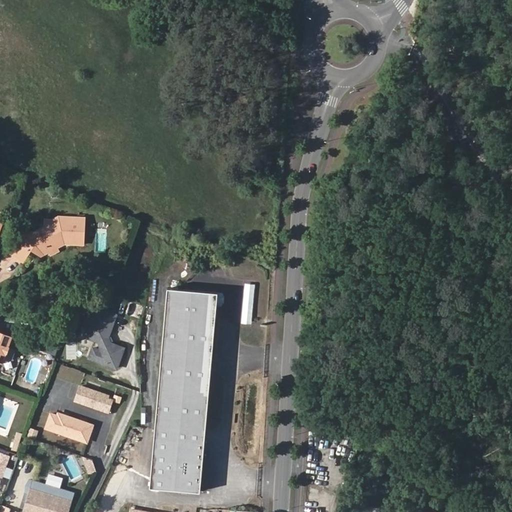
[(53,235),(68,254),(84,243),(70,222),(53,235)]
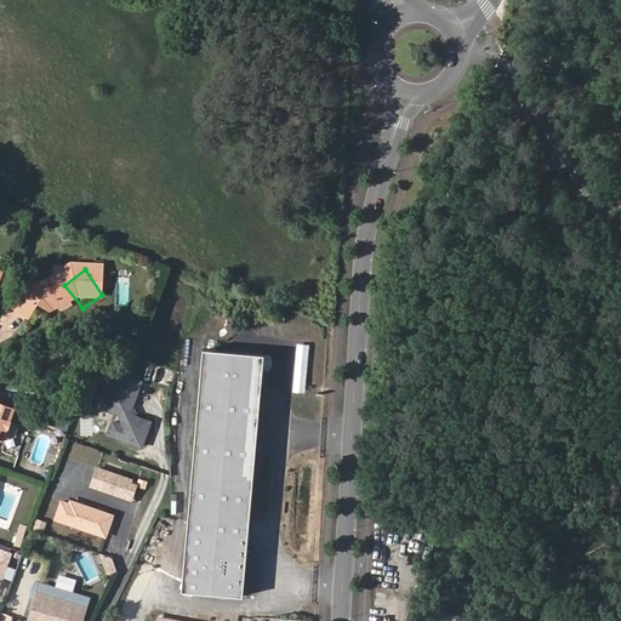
[(72,308),(83,308),(64,285),(63,285),(36,285),(30,280),(13,306),(30,318),(35,309),(35,296),(50,296),(50,309),(60,309),(72,308)]
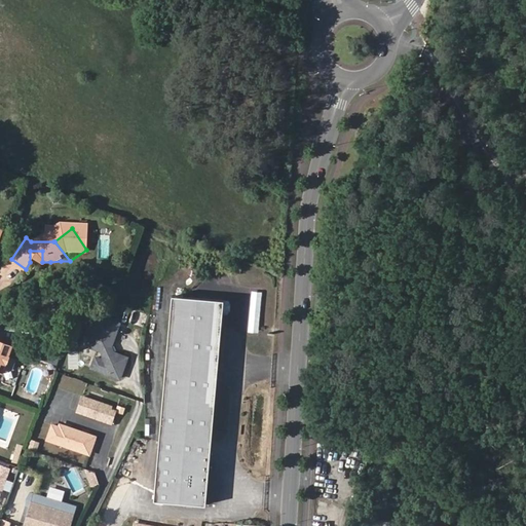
[(42,251),(30,251),(30,262),(26,269),(34,274),(42,262),(42,251)]
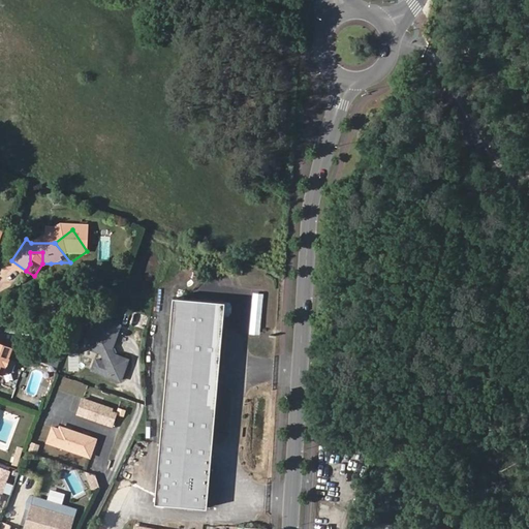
[(260,334),(265,293),(254,292),(251,333),(260,334)]
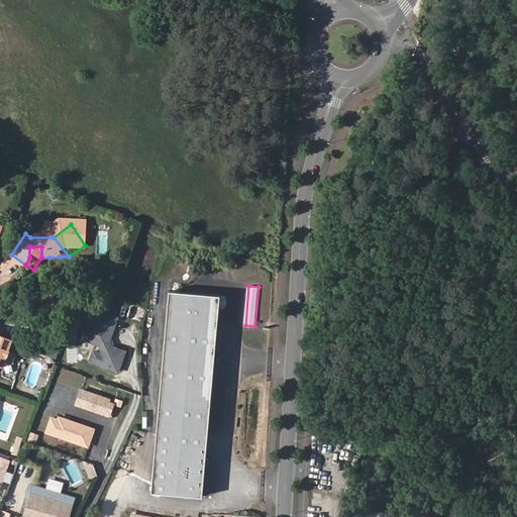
[(225,295),(169,291),(154,492),(206,496),(219,307),(224,307),(226,303),(227,299),(225,295)]
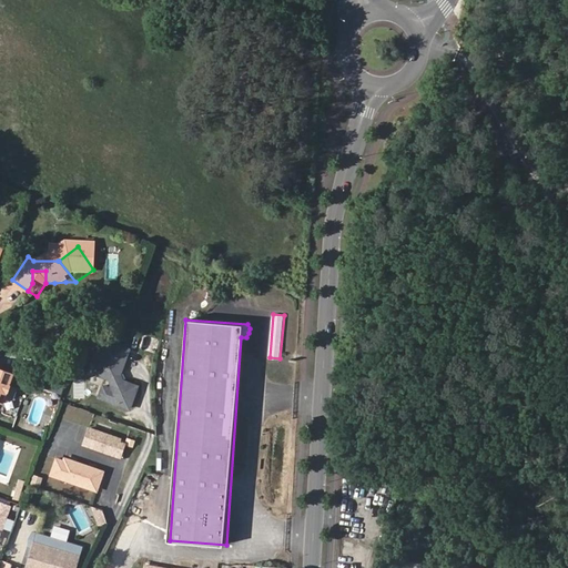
[(109,396),(131,405),(140,383),(125,377),(122,371),(132,345),(109,336),(95,369),(112,375),(114,382),(113,385),(109,396)]
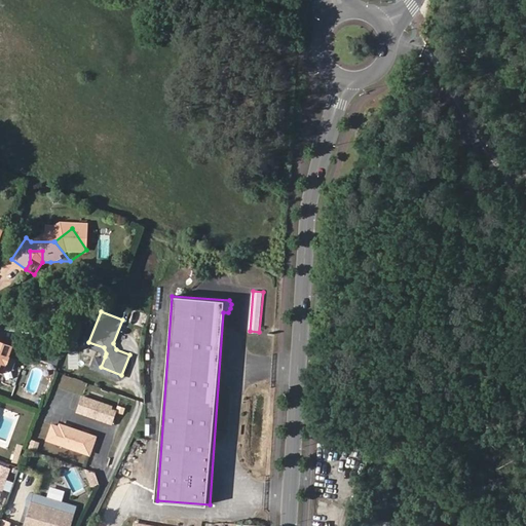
[(0,370),(2,371),(11,346),(0,341),(0,370)]
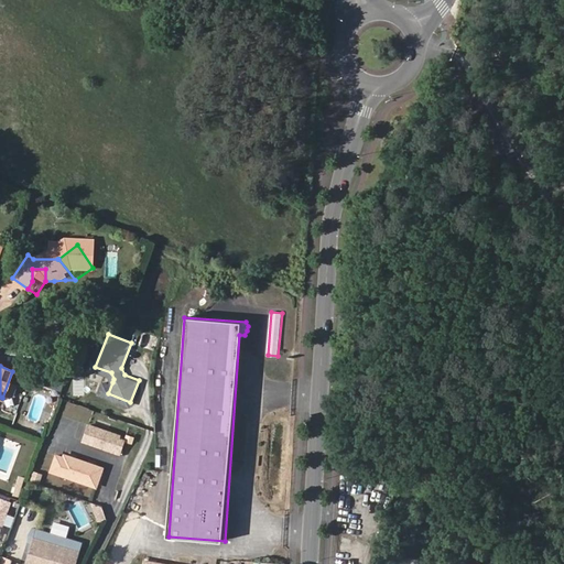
[(108,393),(112,382),(105,379),(100,390),(108,393)]
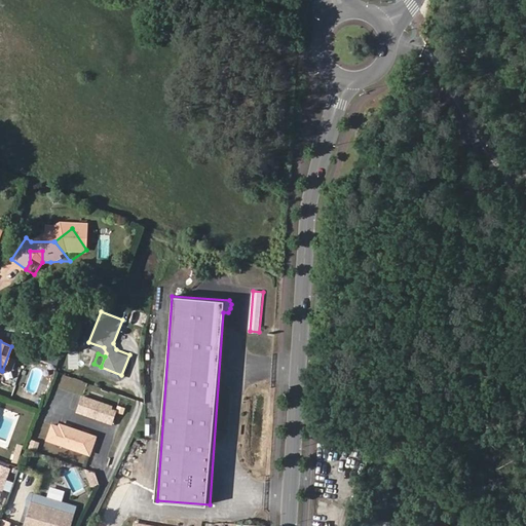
[(90,398),(84,395),(78,409),(84,412),(90,398)]
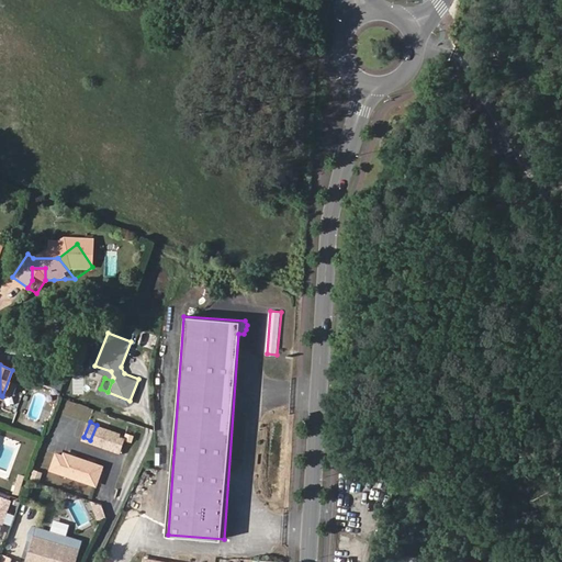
[(120,434),(97,425),(90,440),(113,449),(115,445),(121,447),(124,439),(119,437),(120,434)]
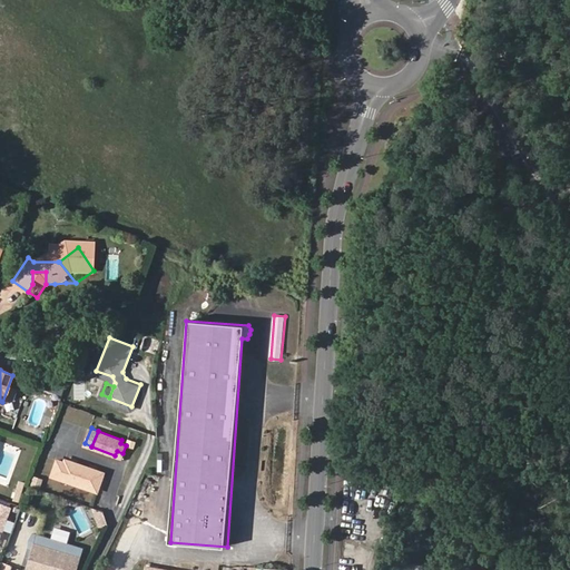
[(58,459),(52,474),(97,491),(105,473),(87,467),(86,469),(77,465),(78,463),(67,459),(66,461),(58,459)]
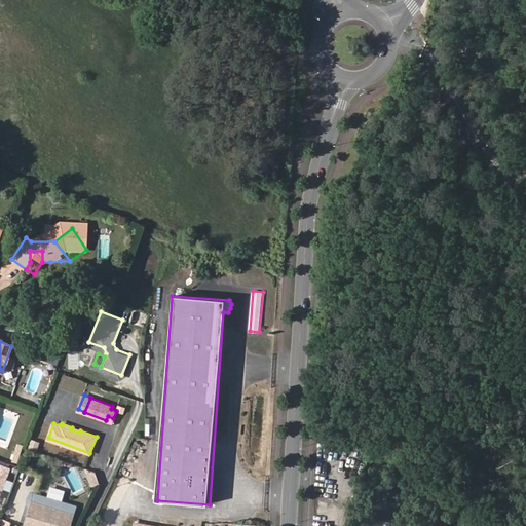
[(17,444),(13,461),(20,463),(25,445),(17,444)]
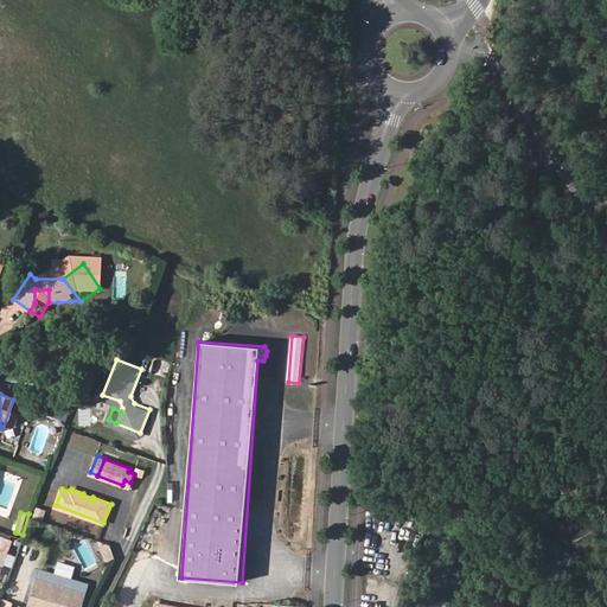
[(0,538),(0,551),(4,553),(6,554),(11,542),(0,538)]
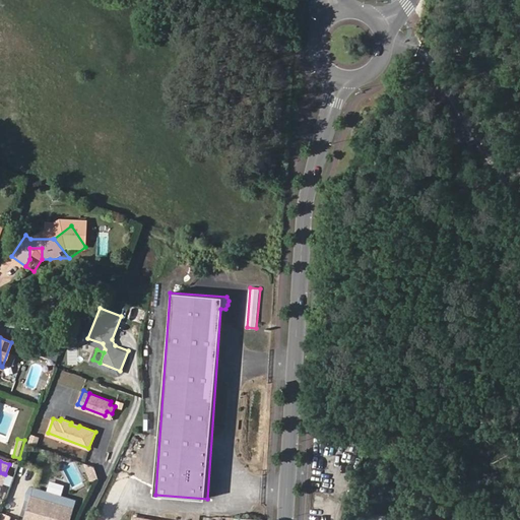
[(94,466),(84,462),(93,478),(99,477),(94,466)]
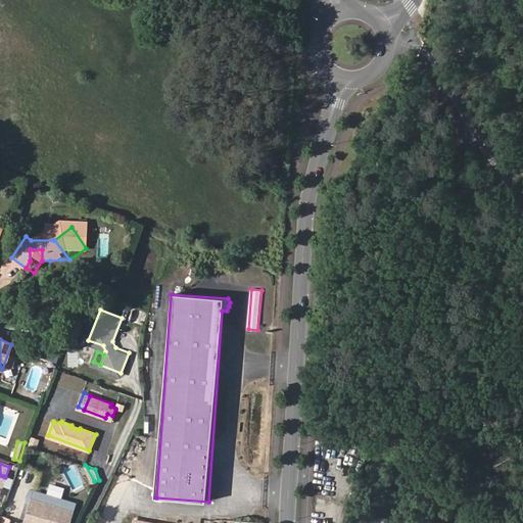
[(33,491),(25,521),(31,522),(69,522),(74,510),(66,508),(67,501),(33,491)]
